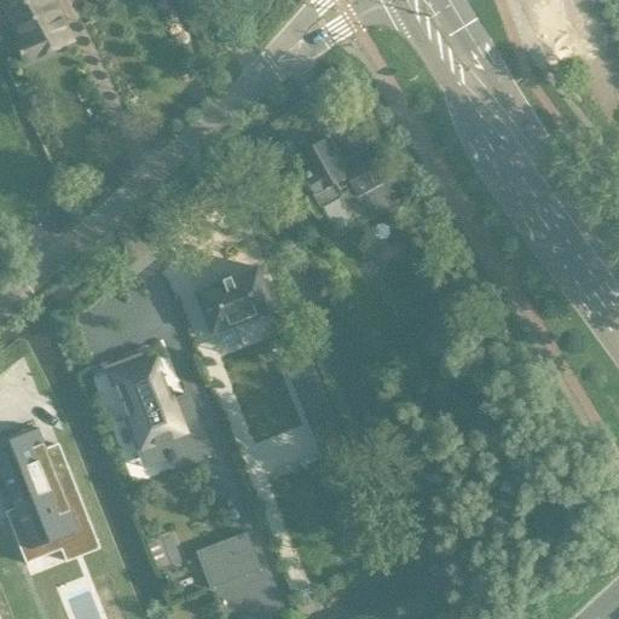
[(52,0),(0,0),(21,42),(16,45),(24,63),(73,42),(52,0)]
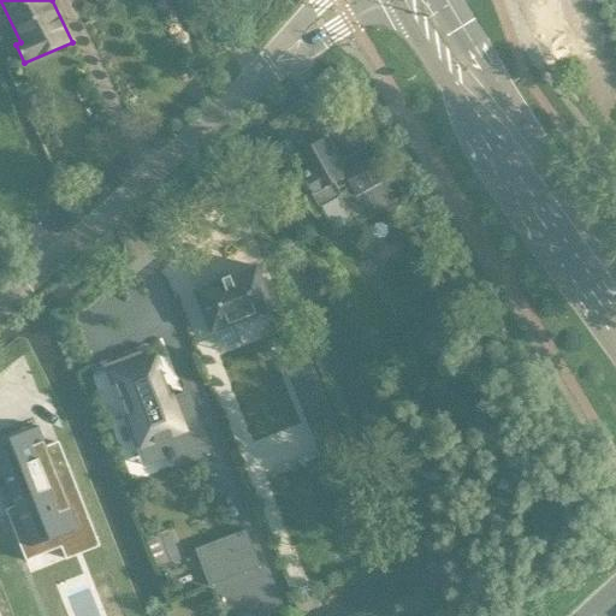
[(297,153),(294,155),(303,173),(302,173),(303,177),(302,178),(312,195),(321,211),(341,200),(356,227),(395,206),(365,152),(363,153),(366,157),(342,170),(324,138),(311,146),(308,143),(295,150),(297,153)]
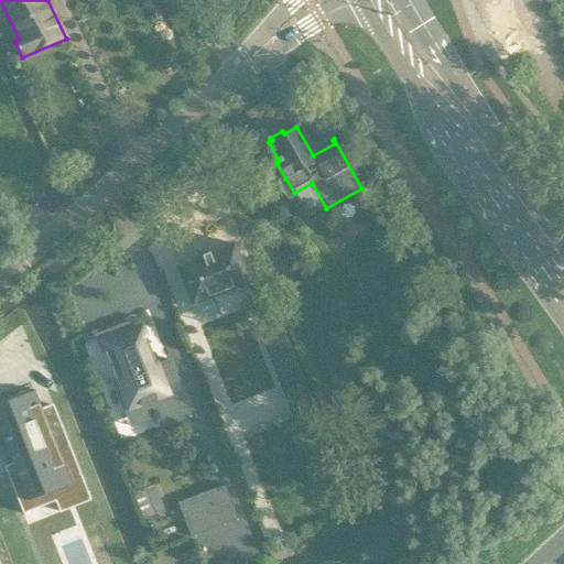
[(234,245),(176,267),(192,305),(249,283),(234,245)]
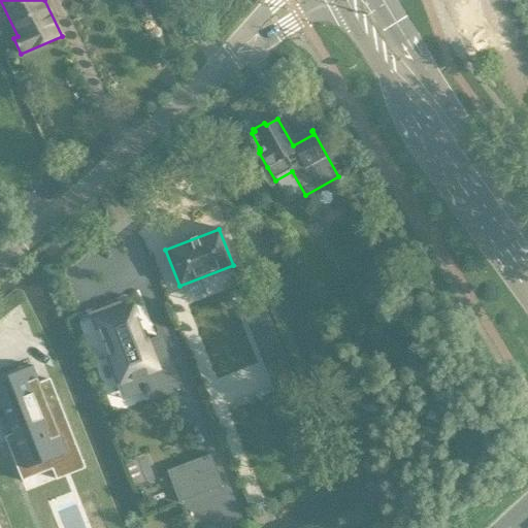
[(172,391),(173,393),(184,389),(160,337),(142,344),(129,311),(123,315),(119,304),(94,315),(99,329),(97,330),(107,356),(109,355),(121,383),(141,374),(145,386),(143,386),(146,393),(149,392),(152,399),(172,391)]
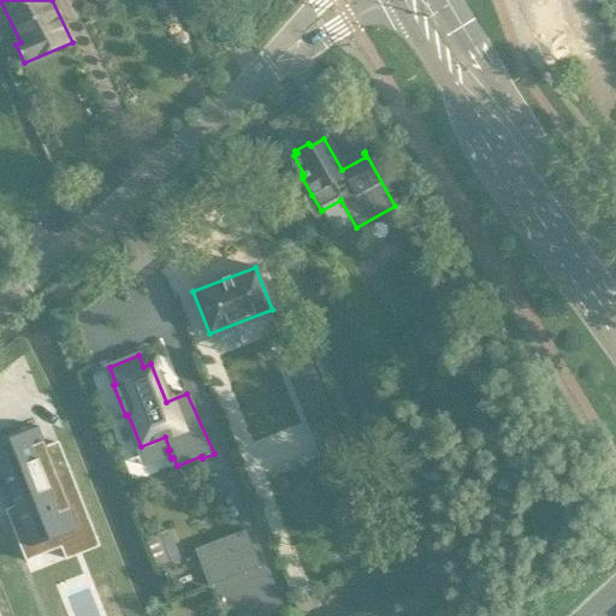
[(318,386),(295,395),(306,422),(329,413),(318,386)]
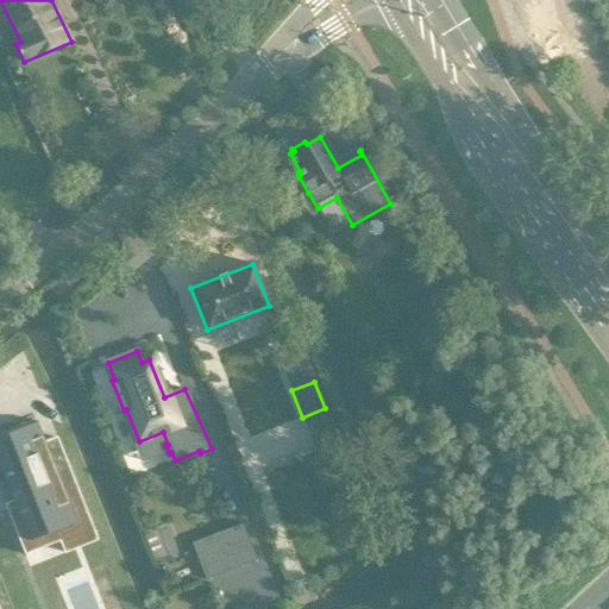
[(90,525),(64,458),(52,462),(37,422),(0,435),(0,471),(20,464),(32,494),(4,504),(24,556),(26,554),(25,554),(61,540),(58,534),(88,522),(89,526),(90,525)]
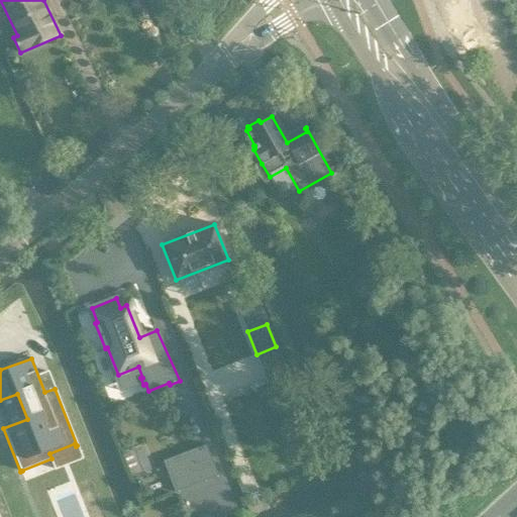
[(205,447),(167,462),(178,490),(174,491),(175,493),(218,476),(206,444),(204,445),(205,447)]
